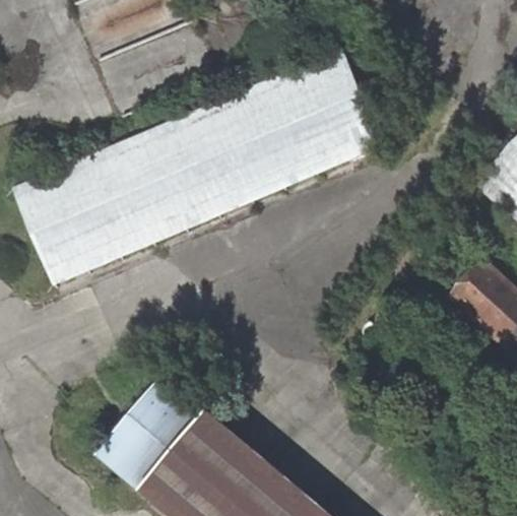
[(348,160),(382,145),(341,51),(308,65),(348,160)]
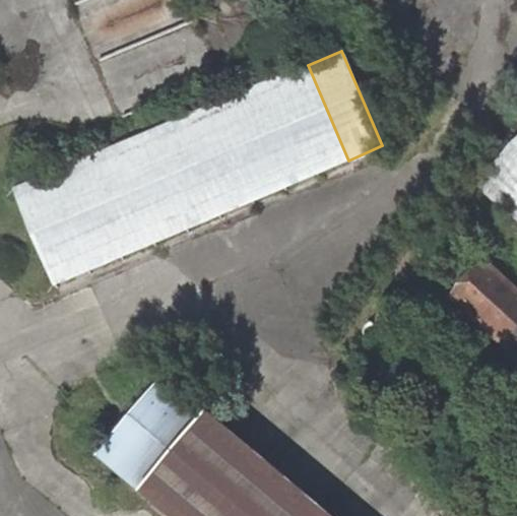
[(52,286),(348,160),(308,65),(59,171),(43,178),(11,191),(52,286)]
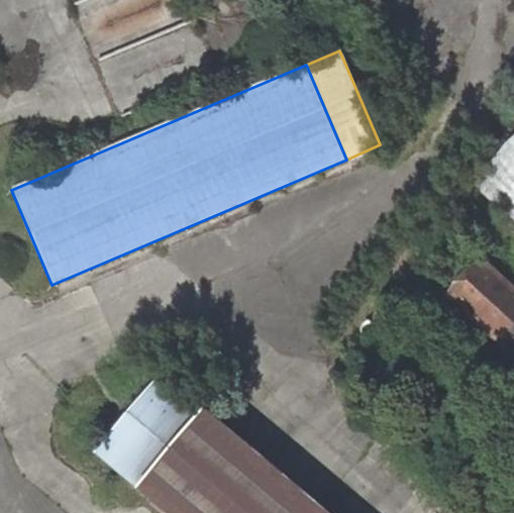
[(513,139),(473,185),(513,222),(513,139)]
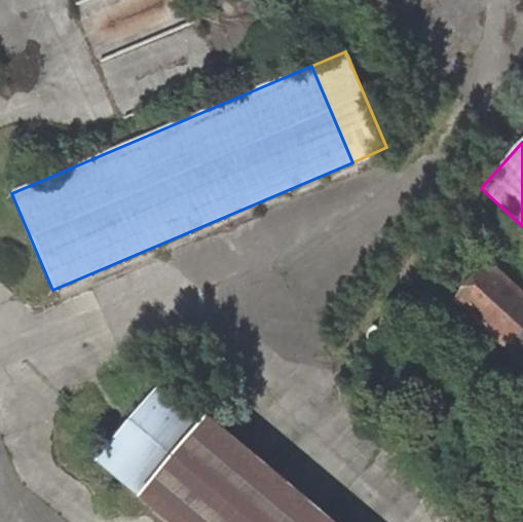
[(37,165),(43,180),(60,173),(52,158),(37,165)]
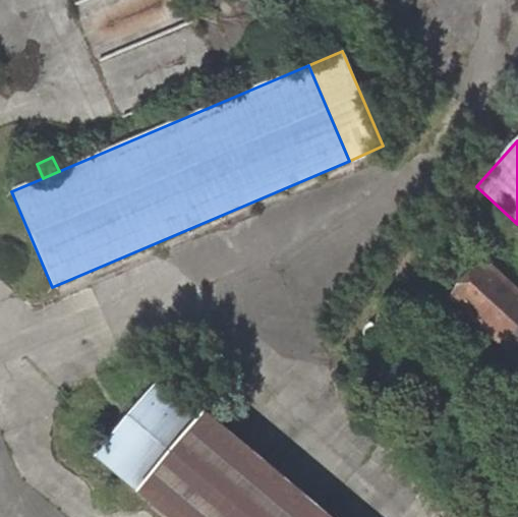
[(447,298),(517,364),(517,297),(479,261),(447,298)]
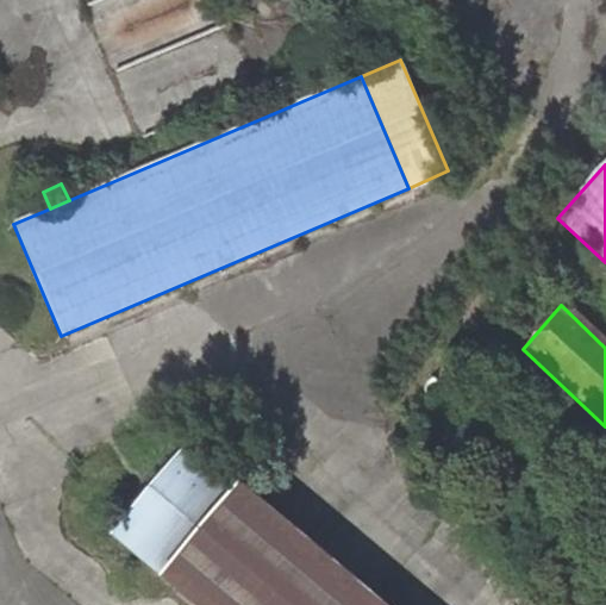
[(168,582),(245,488),(189,442),(112,536),(168,582)]
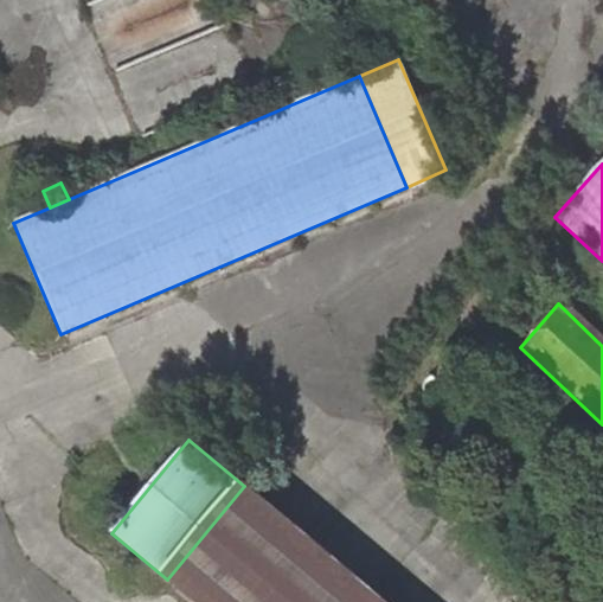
[(382,601),(244,486),(167,580),(193,601),(382,601)]
